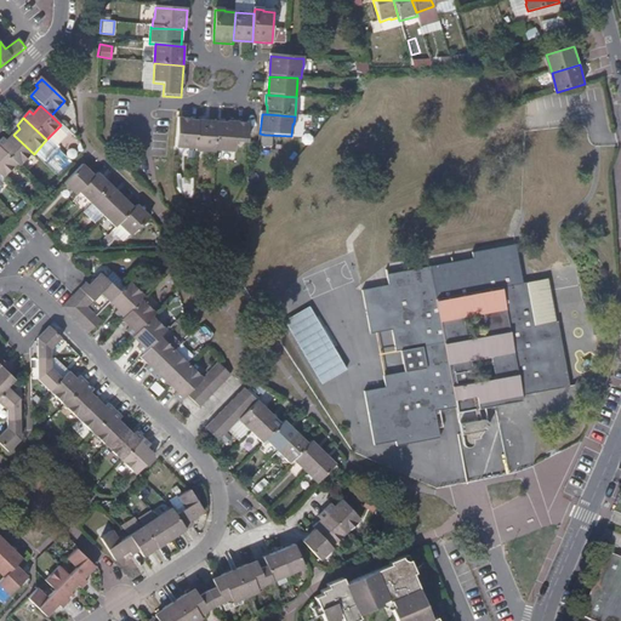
[(197,151),(198,121),(191,121),(189,120),(181,119),(178,119),(177,143),(177,149),(197,151)]
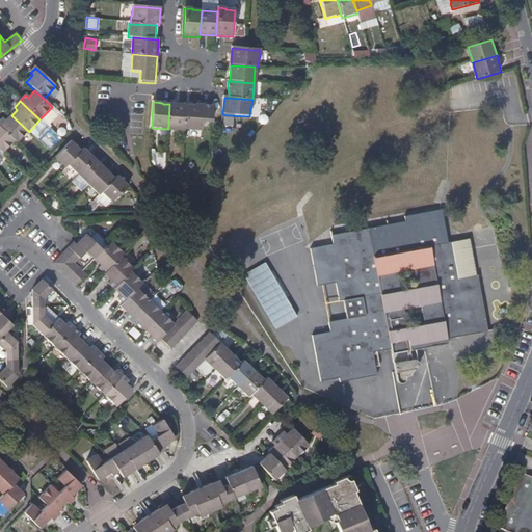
[(184,130),(186,106),(169,104),(168,129),(184,130)]
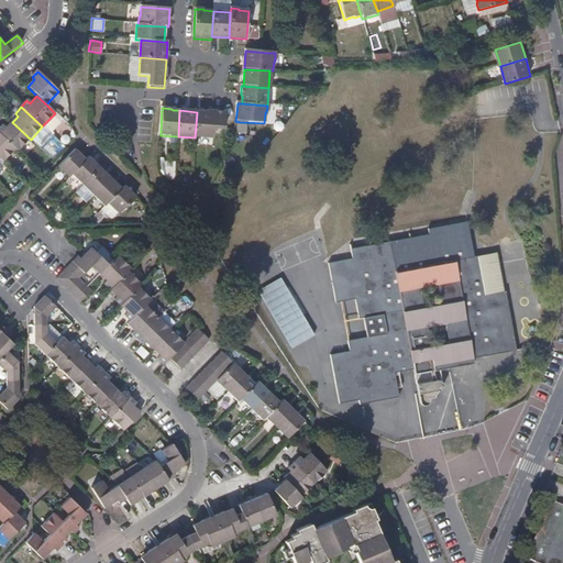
[(224,130),(225,123),(225,114),(197,112),(195,138),(213,139),(213,129),(224,130)]
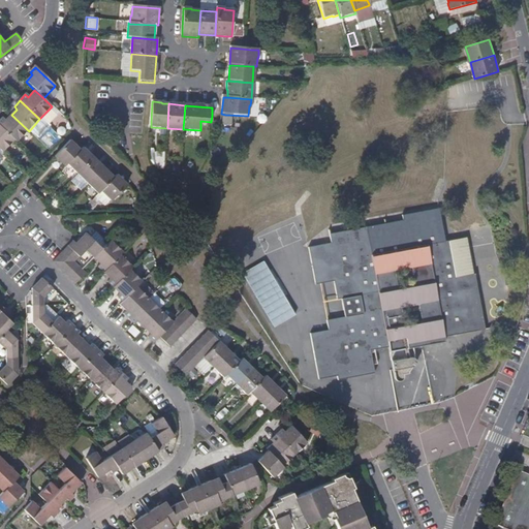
[(29,131),(11,115),(5,122),(2,119),(0,121),(0,127),(14,142),(17,144),(29,131)]
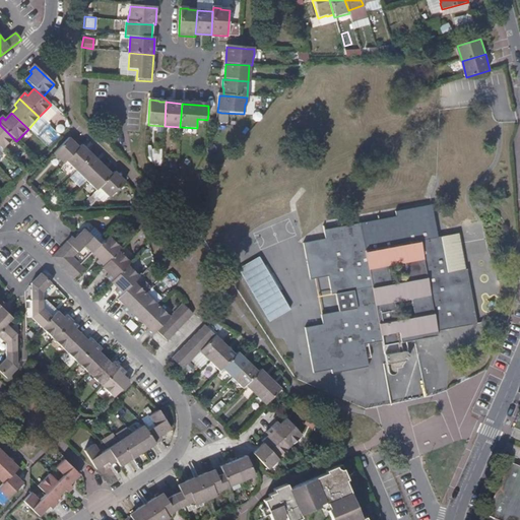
[(14,139),(0,125),(0,148),(3,151),(14,139)]
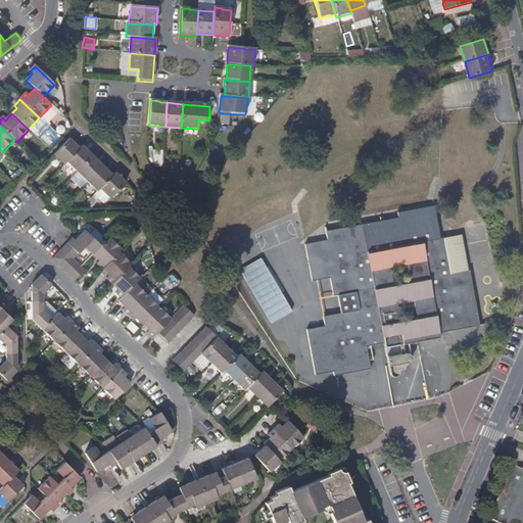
[(68,162),(81,149),(69,140),(55,155),(65,165),(68,162)]
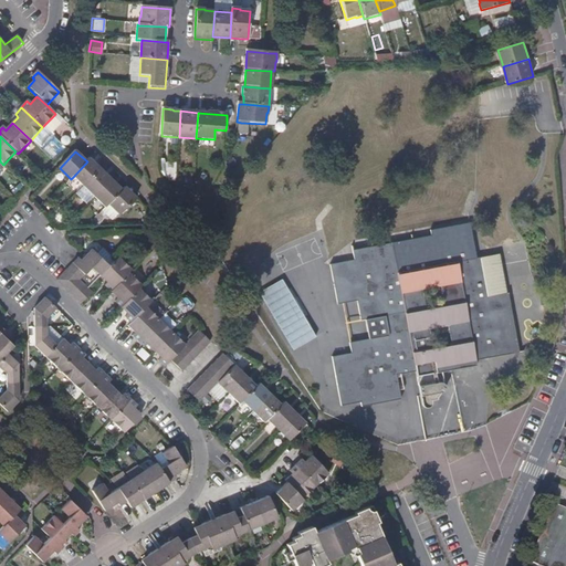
[(84,187),(102,169),(91,158),(87,161),(74,176),(84,187)]
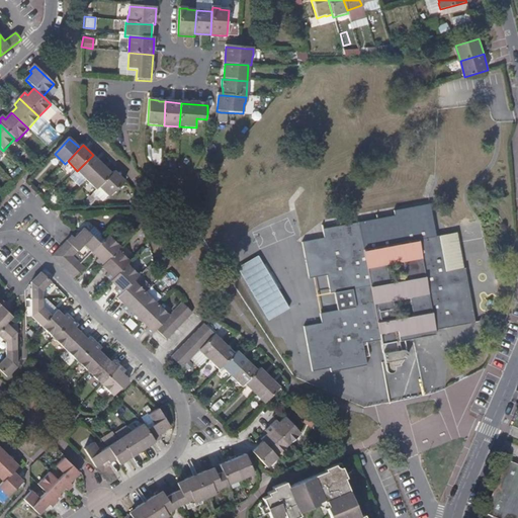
[(150,148),(150,156),(158,157),(158,148),(150,148)]
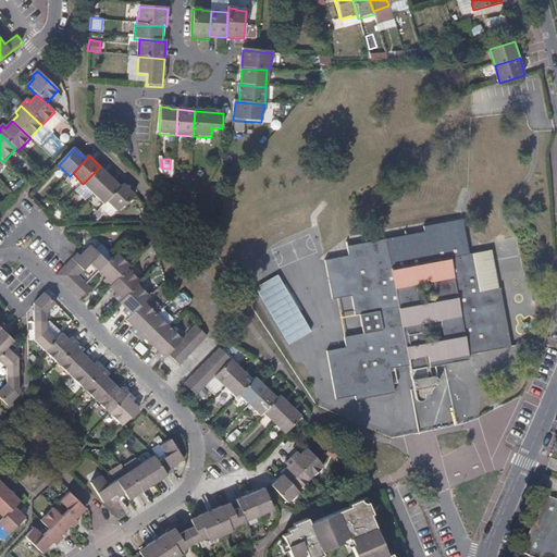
[(94,194),(110,175),(100,166),(83,184),(94,194)]
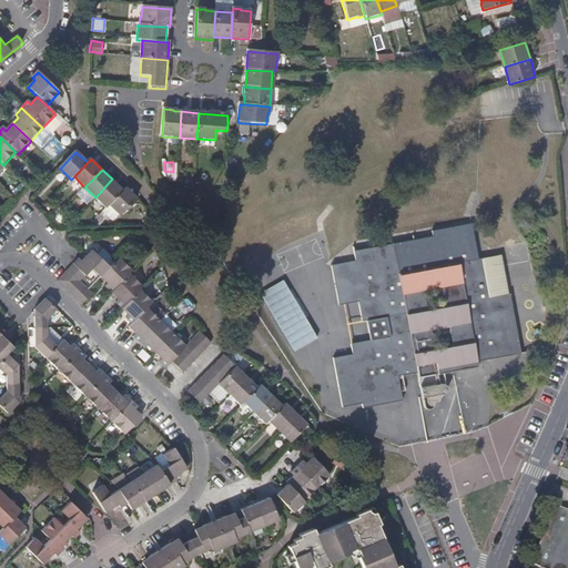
[(110,206),(124,191),(112,179),(95,198),(108,209),(110,206)]
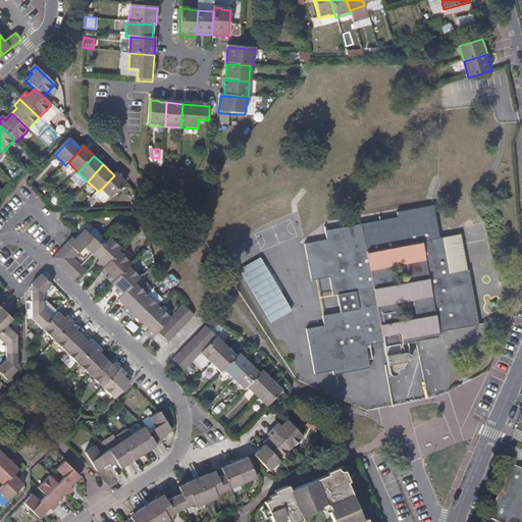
[(111,199),(126,184),(116,173),(114,175),(101,190),(111,199)]
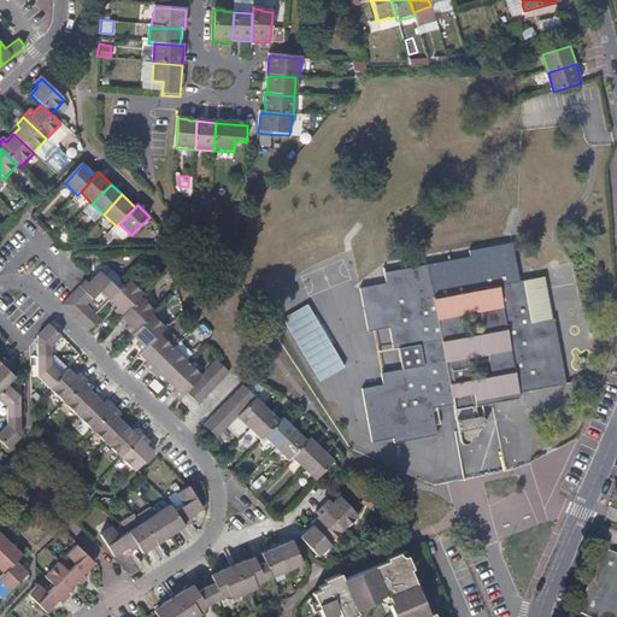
[(56,239),(66,242),(69,231),(58,228),(56,239)]
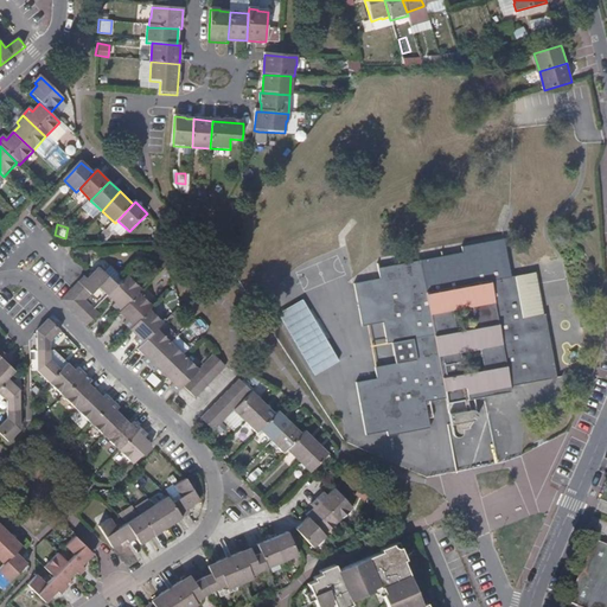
[(555,371),(547,317),(524,320),(517,278),(511,279),(505,240),(459,248),(461,255),(453,256),(377,270),(378,282),(352,287),(359,330),(381,326),(385,347),(391,346),(426,342),(429,359),(395,365),(374,369),(376,381),(353,384),(364,436),(384,433),(385,438),(428,430),(427,421),(433,420),(432,410),(434,409),(433,403),(436,403),(435,396),(443,395),(445,401),(446,407),(511,395),(510,390),(509,382),(516,381),(517,388),(557,381),(555,371)]
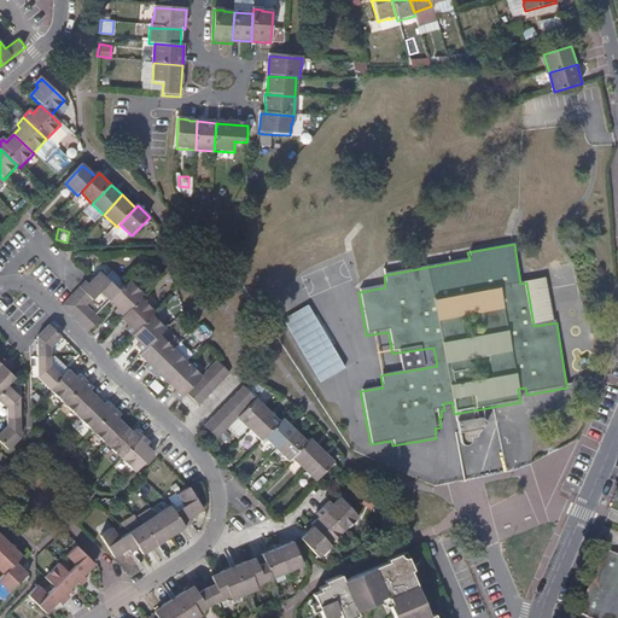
[(121,292),(105,277),(101,274),(95,280),(91,285),(88,283),(81,290),(94,302),(101,293),(111,303),(121,292)]
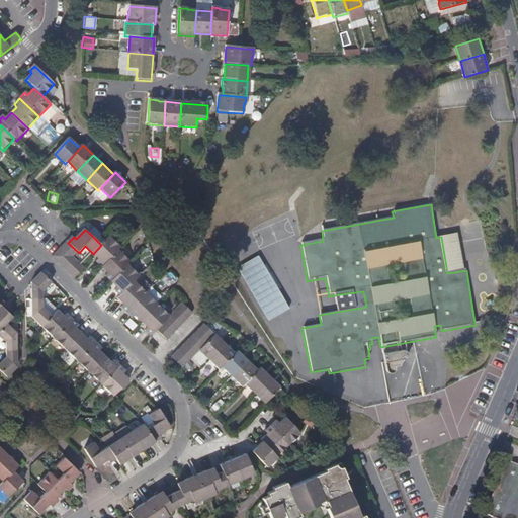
[(119,251),(121,249),(109,236),(101,245),(93,254),(99,260),(97,262),(103,268),(119,251)]
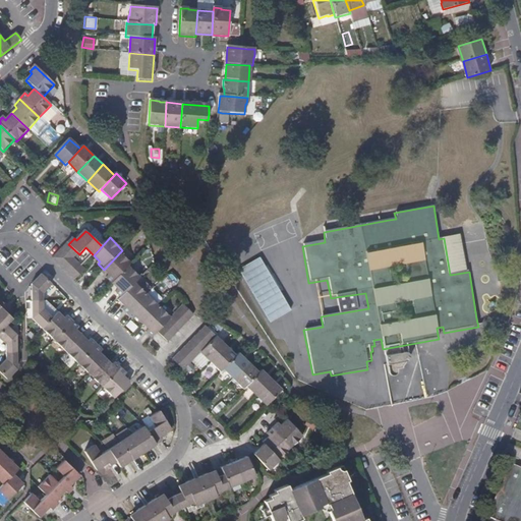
[(79,254),(68,244),(64,249),(69,254),(74,258),(79,254)]
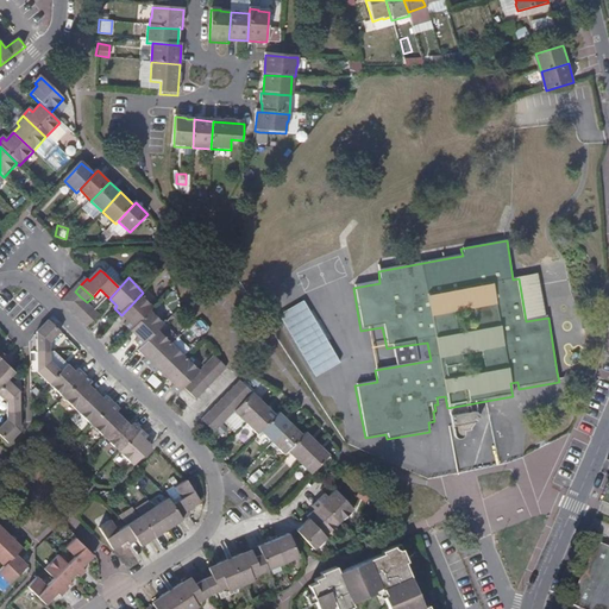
[(74,305),(81,297),(75,292),(63,302),(63,303),(69,309),(74,305)]
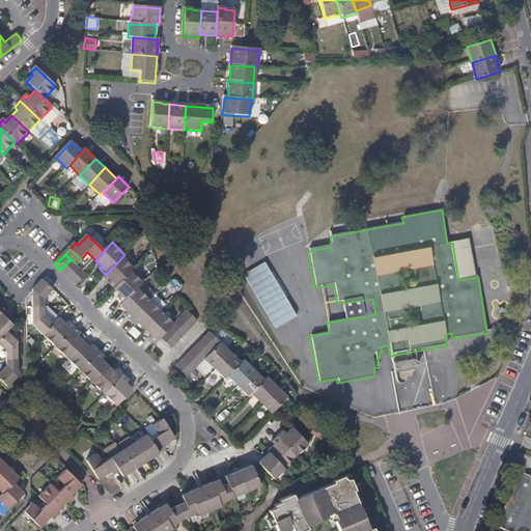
[(132,273),(135,270),(122,257),(106,275),(112,281),(110,284),(116,289),(132,273)]
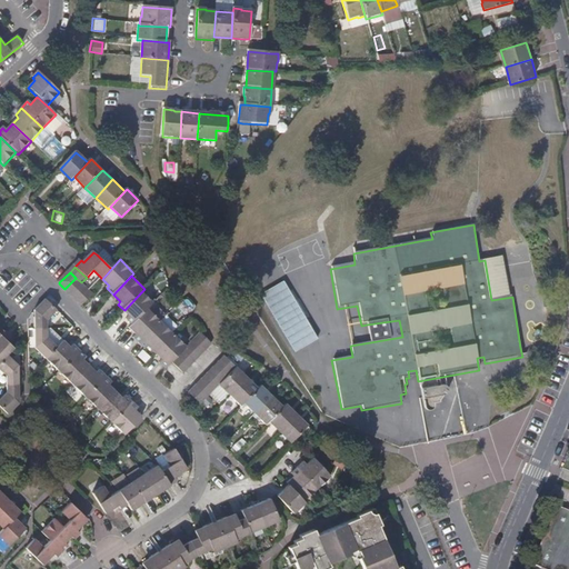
[(76,288),(81,282),(76,278),(69,285),(65,289),(70,295),(76,288)]
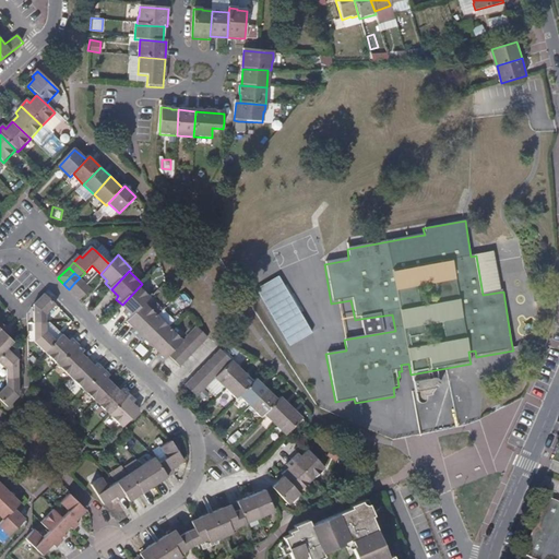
[(286,346),(310,333),(280,275),(256,287),(286,346)]
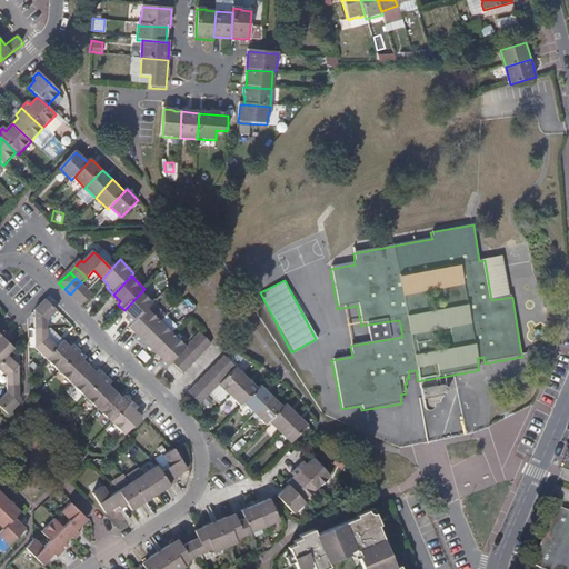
[(28,293),(28,283),(27,282),(18,282),(18,293),(28,293)]
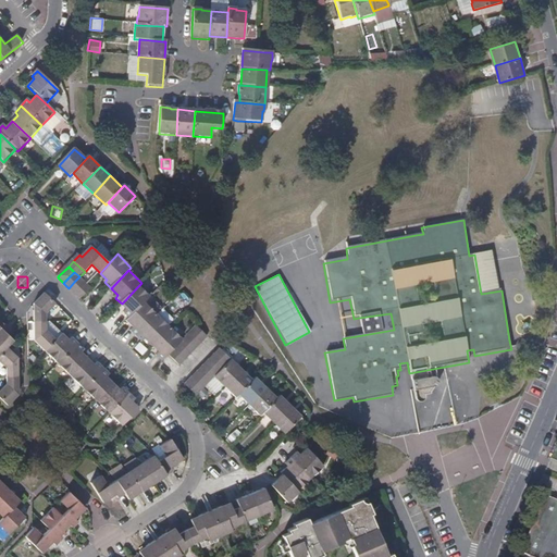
[(75,294),(87,283),(79,276),(74,282),(69,288),(75,294)]
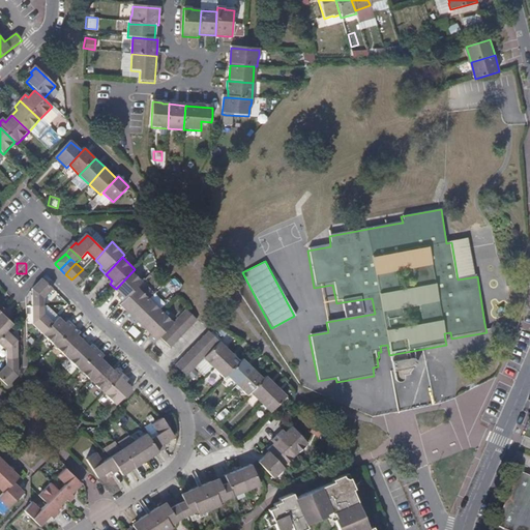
[(78,285),(87,274),(84,271),(83,269),(71,280),(78,285)]
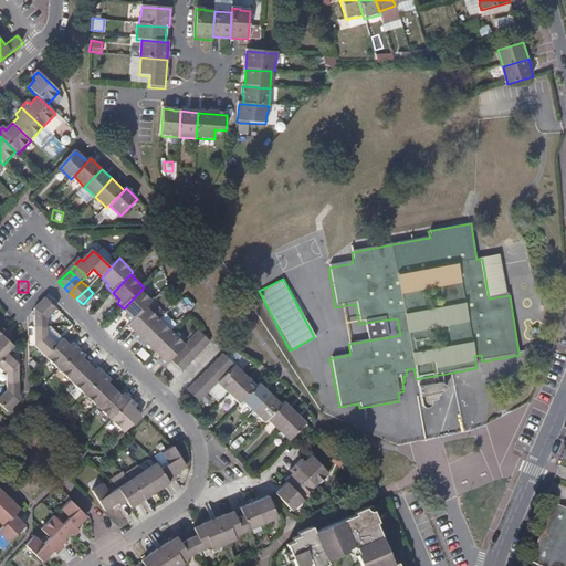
[(149,307),(154,303),(140,291),(124,308),(129,315),(127,317),(133,324),(149,307)]
